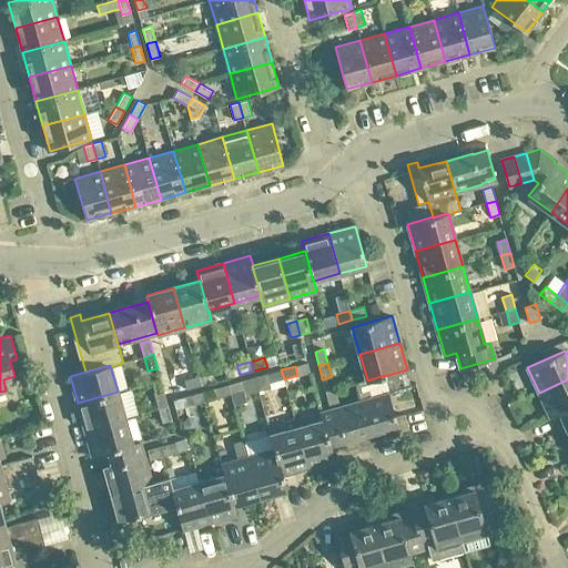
[(270,383),(284,379),(281,369),(267,374),(270,383)]
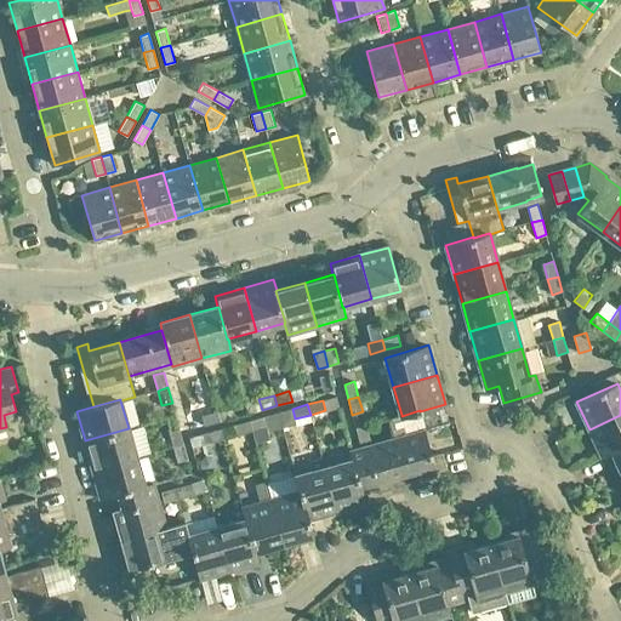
[(232,406),(216,411),(220,421),(234,417),(232,406)]
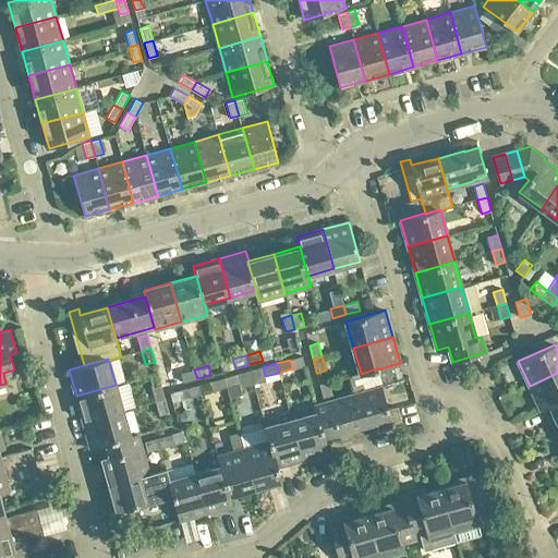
[(398,407),(388,410),(377,370),(377,368),(361,374),(361,373),(350,376),(354,395),(355,393),(364,425),(390,417),(392,423),(401,421),(398,407)]
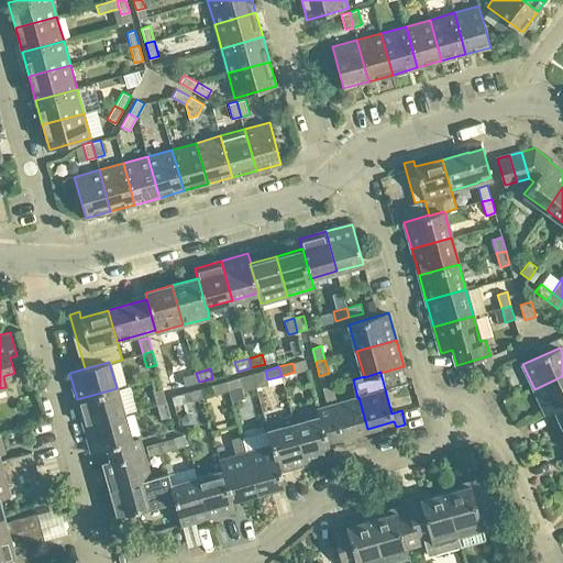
[(185,386),(199,382),(196,373),(183,376),(185,386)]
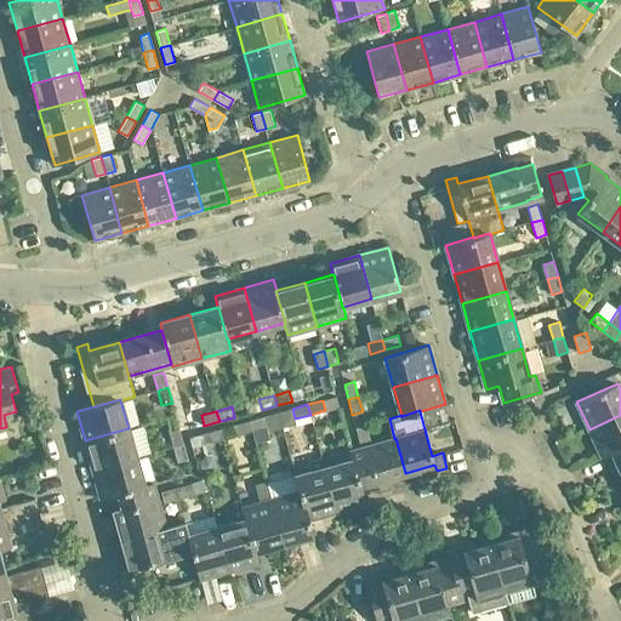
[(620,415),(590,429),(603,457),(613,453),(620,448),(620,415)]
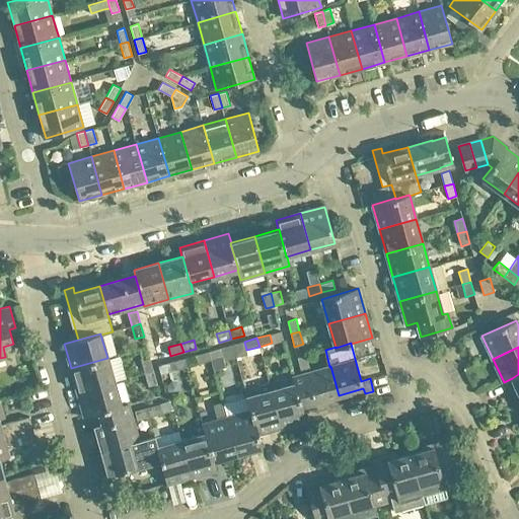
[(221,348),(209,352),(211,360),(224,357),(221,348)]
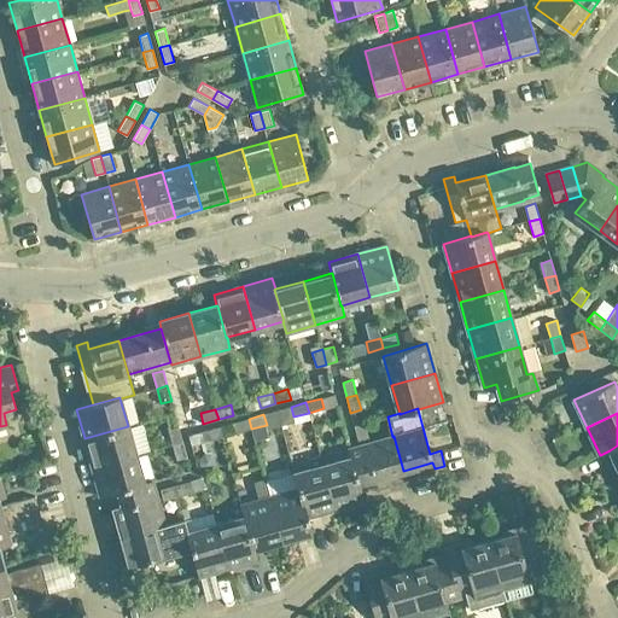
[(237,432),(251,429),(249,419),(233,423),(237,432)]
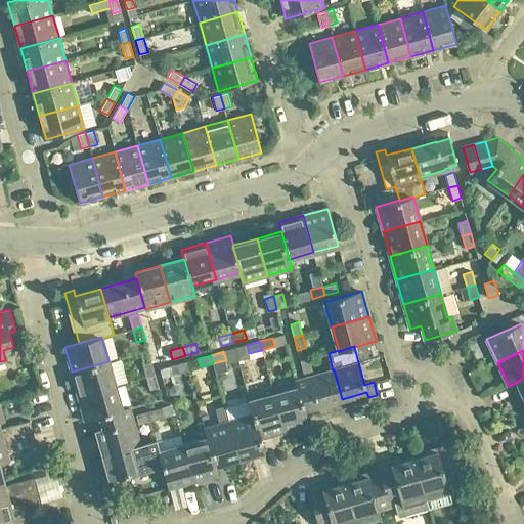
[(312,370),(309,358),(300,360),(304,374),(312,370)]
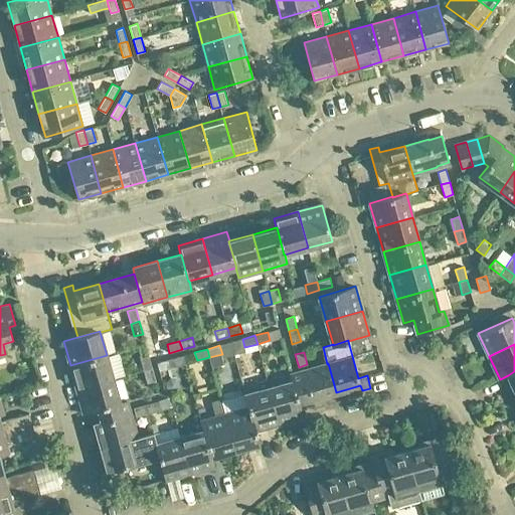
[(113,379),(107,355),(70,365),(77,389),(113,379)]
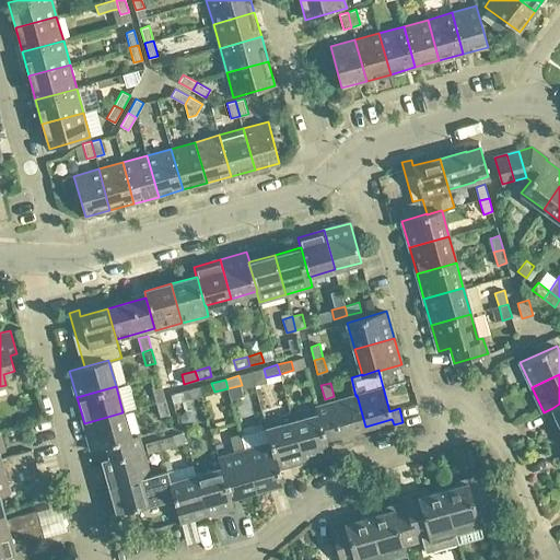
[(152,389),(156,403),(165,400),(162,386),(152,389)]
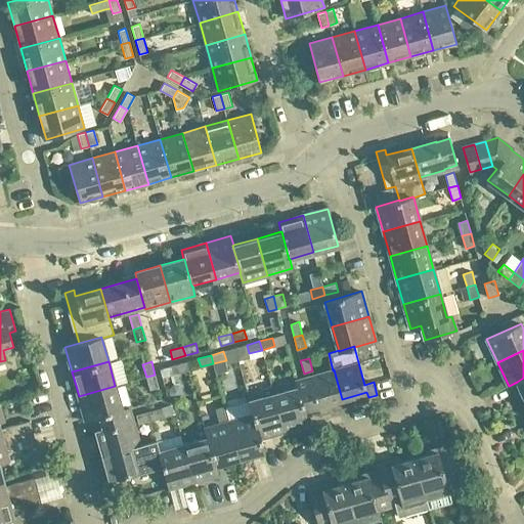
[(175,374),(172,365),(160,369),(162,378),(175,374)]
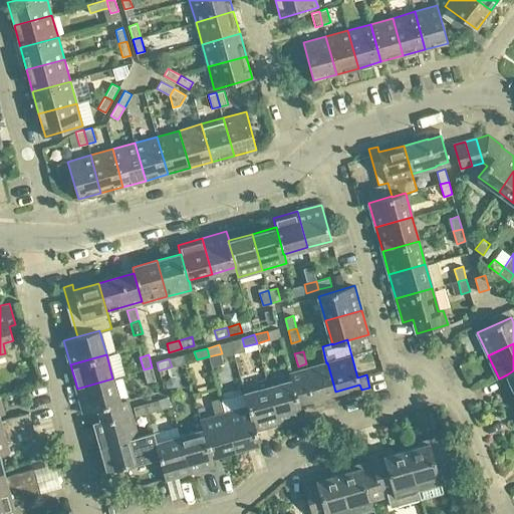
[(293,379),(300,407),(312,404),(310,398),(335,392),(327,362),(326,363),(291,372),(293,379)]
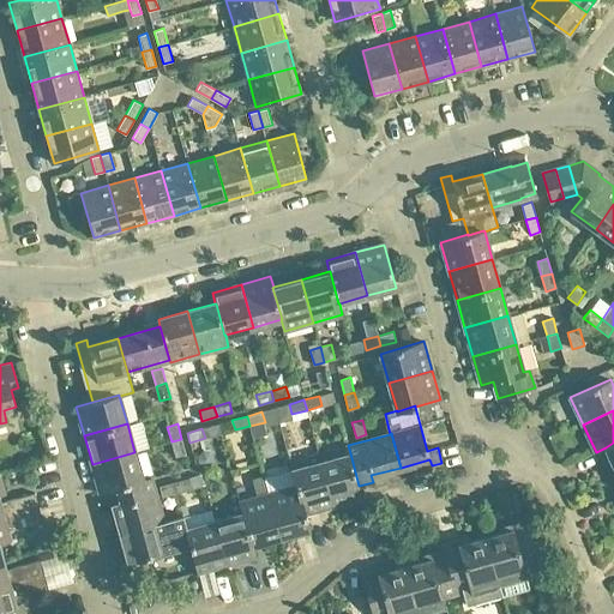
[(186,453),(181,439),(172,441),(175,457),(186,453)]
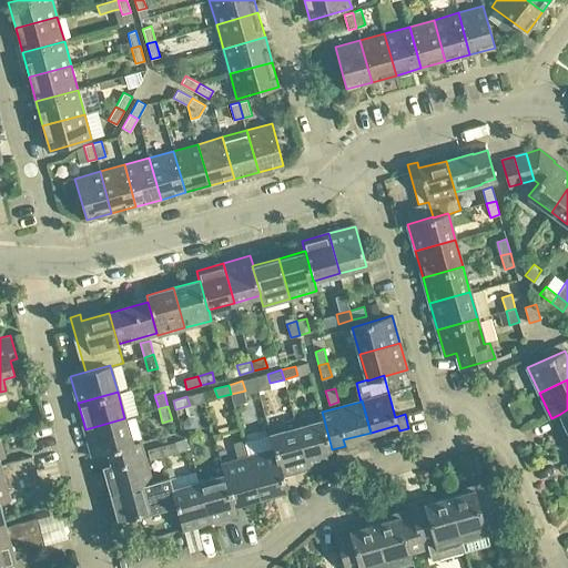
[(308,467),(297,427),(294,417),(283,421),(286,430),(270,435),(274,449),(275,449),(282,475),(308,467)]
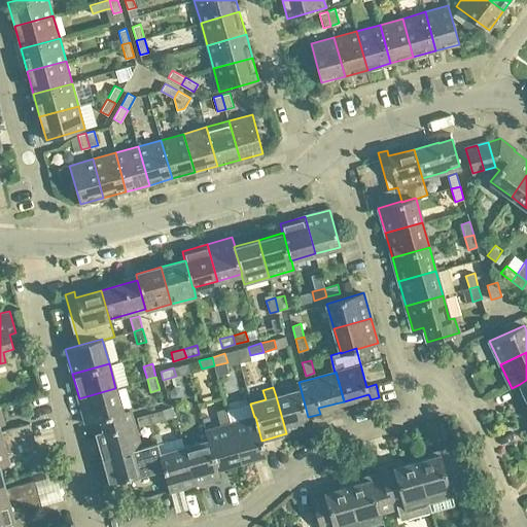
[(79,398),(85,423),(107,417),(123,413),(115,388),(79,398)]
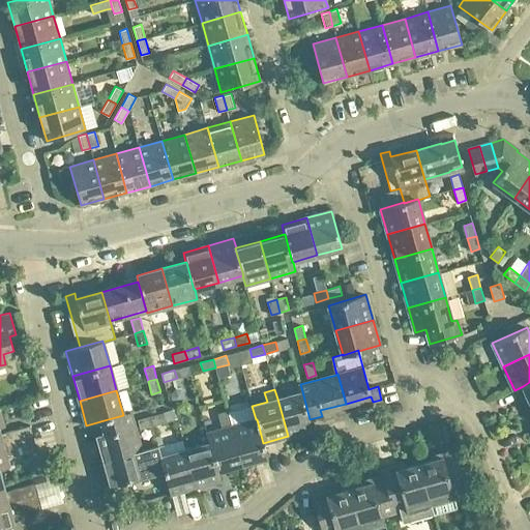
[(277,399),(288,436),(313,429),(312,424),(310,419),(302,391),(277,399)]
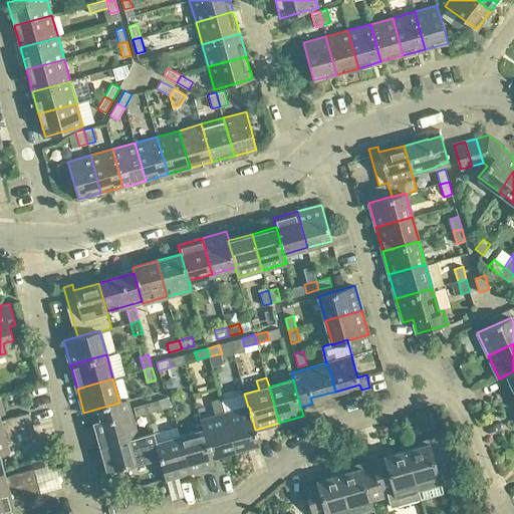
[(235,450),(225,414),(221,398),(211,400),(216,417),(201,421),(203,430),(204,430),(211,456),(212,456),(235,450)]
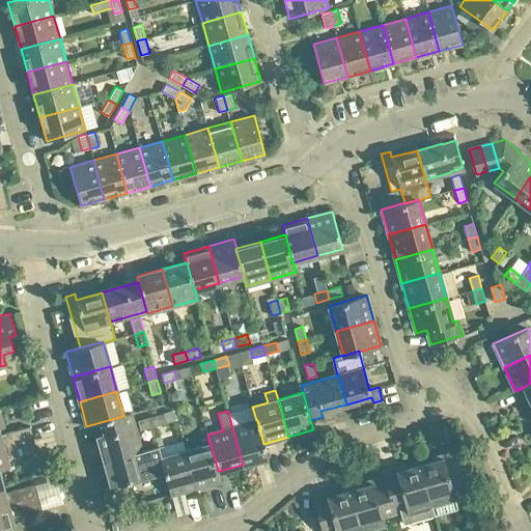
[(108,420),(111,432),(98,436),(105,462),(112,459),(141,451),(141,450),(131,414),(123,416),(108,420)]
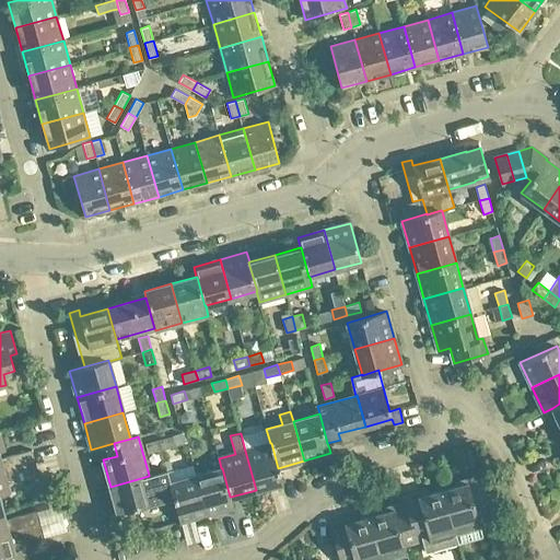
[(173,436),(159,440),(162,450),(175,445),(173,436)]
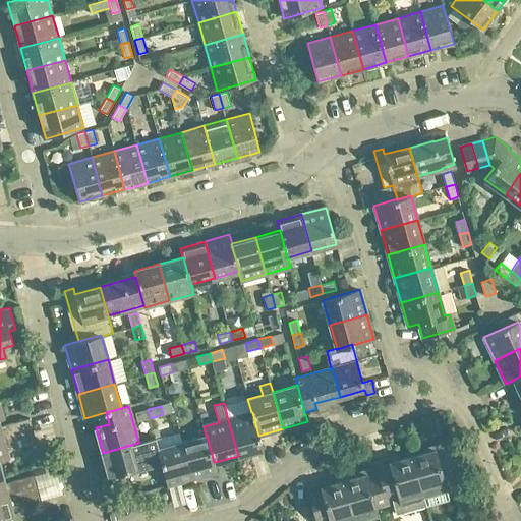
[(0,425),(0,419),(3,419),(0,407),(0,439),(33,430),(30,418),(0,425)]
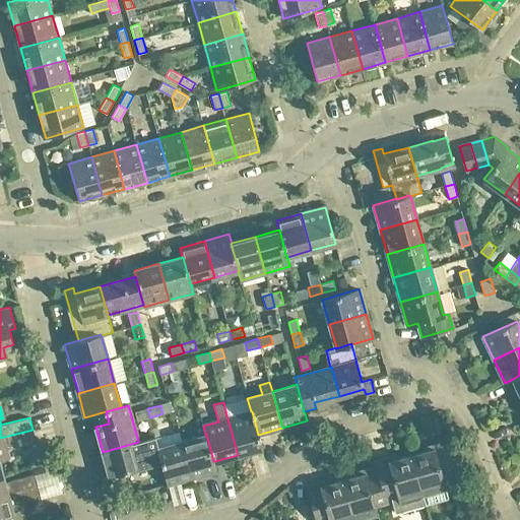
[(137,420),(150,417),(147,408),(135,412),(137,420)]
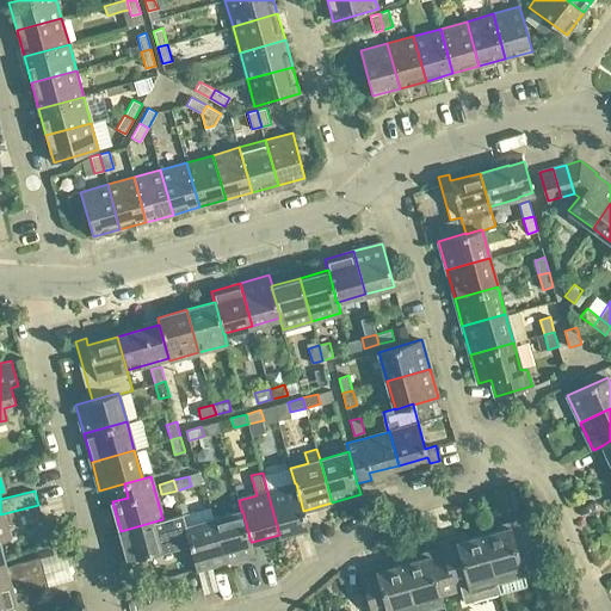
[(295,483),(267,492),(279,535),(308,526),(303,511),(296,483),(295,483)]
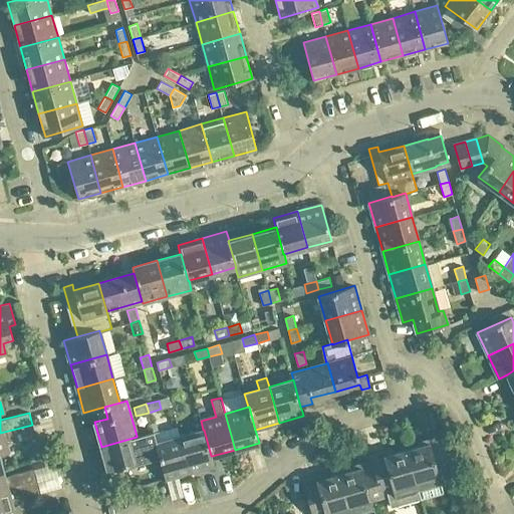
[(0,471),(3,470),(0,459),(0,454),(9,452),(7,445),(36,437),(32,425),(0,433),(0,471)]
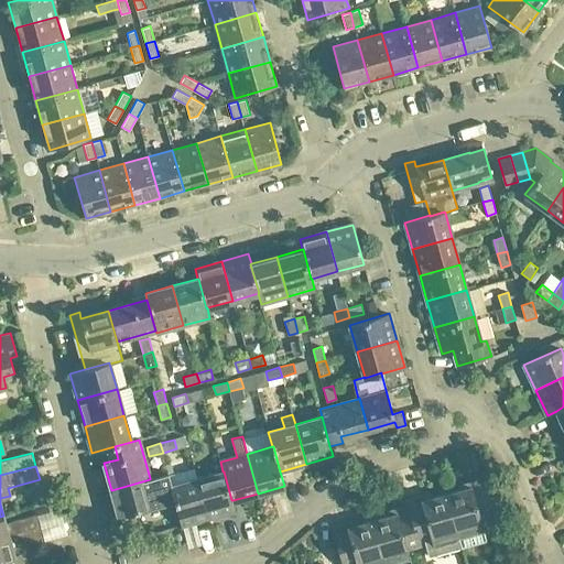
[(208,518),(197,478),(194,466),(169,474),(172,486),(175,500),(175,501),(182,525),(183,525),(208,518)]
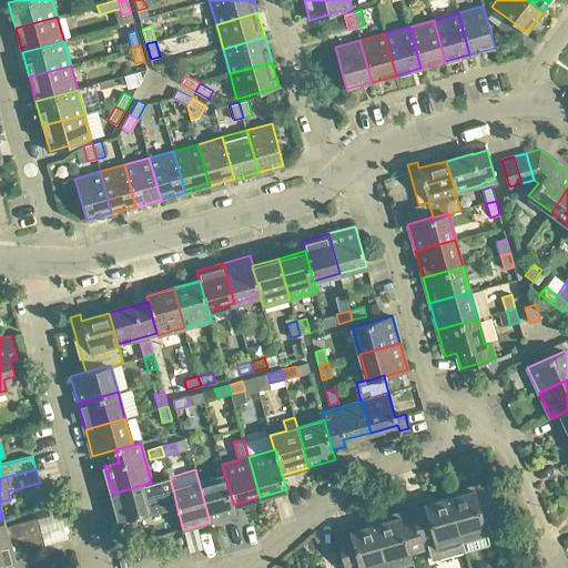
[(225,475),(224,475),(199,482),(210,521),(236,515),(234,504),(233,504),(225,475)]
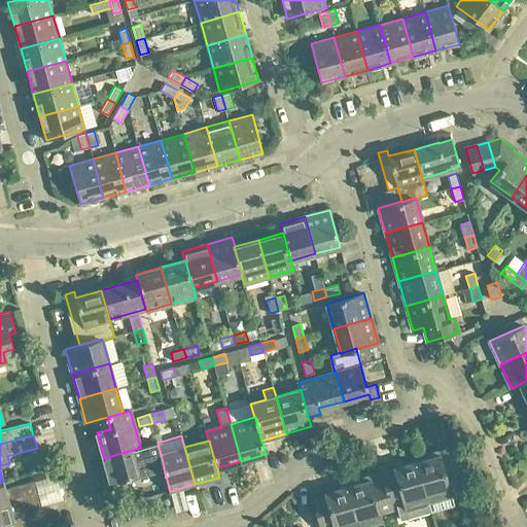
[(164,467),(161,454),(157,443),(140,447),(140,448),(111,456),(104,458),(111,483),(112,483),(115,491),(128,488),(126,479),(164,468),(164,467)]
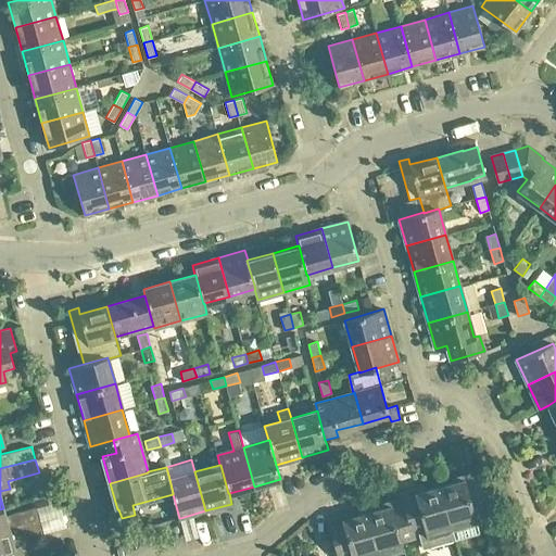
[(475,515),(488,512),(477,470),(454,477),(455,482),(440,487),(453,531),(455,540),(480,533),(475,515)]
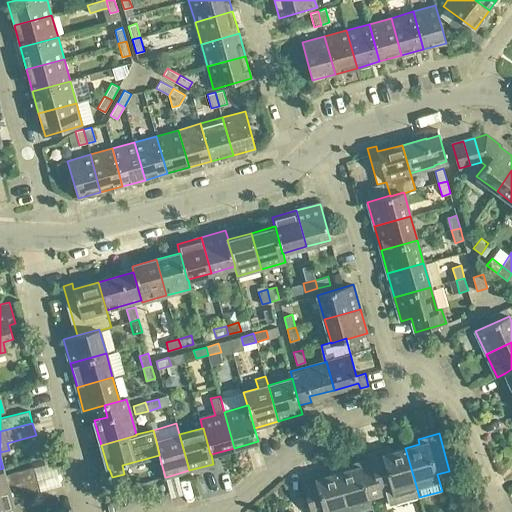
[(417,489),(405,448),(392,451),(391,447),(368,453),(370,458),(373,466),(380,490),(384,489),(389,505),(419,497),(417,489)]
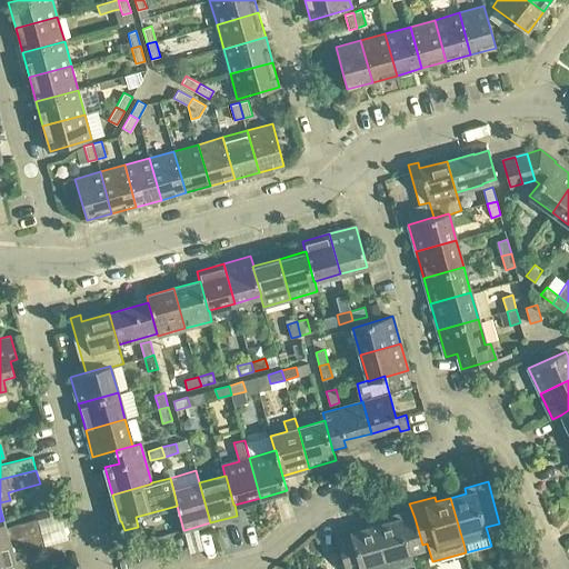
[(422,545),(415,518),(411,509),(389,515),(391,520),(376,525),(387,568),(393,568),(413,563),(411,553),(425,550),(422,545)]
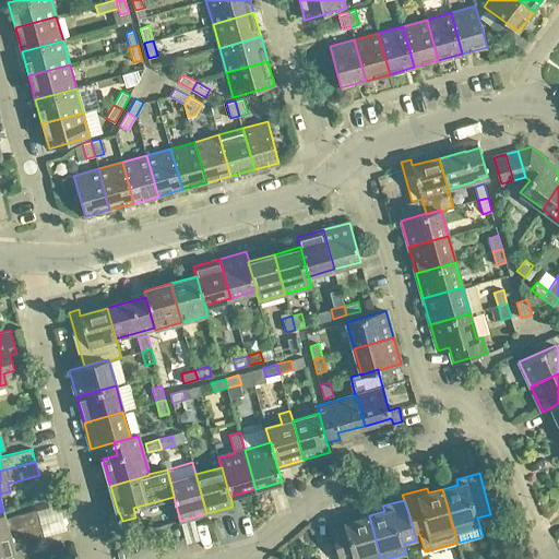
[(0,534),(40,523),(37,510),(6,519),(3,511),(0,512),(0,534)]
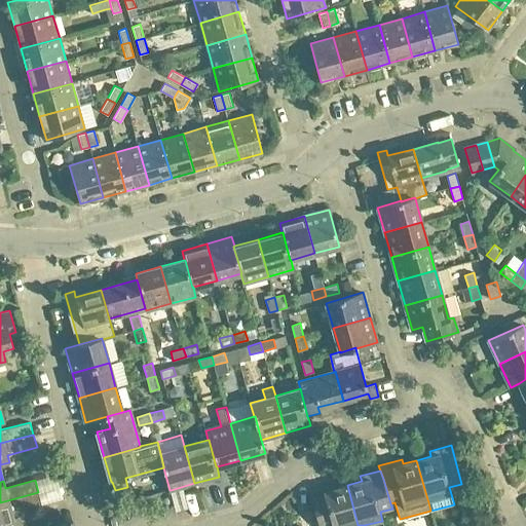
[(358,525),(347,485),(333,489),(332,484),(310,490),(320,525),(358,525)]
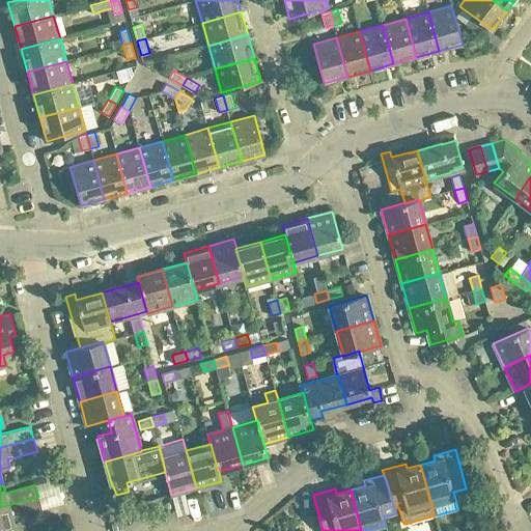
[(21,530),(19,522),(14,524),(11,518),(42,509),(38,497),(0,507),(0,530),(21,530)]
